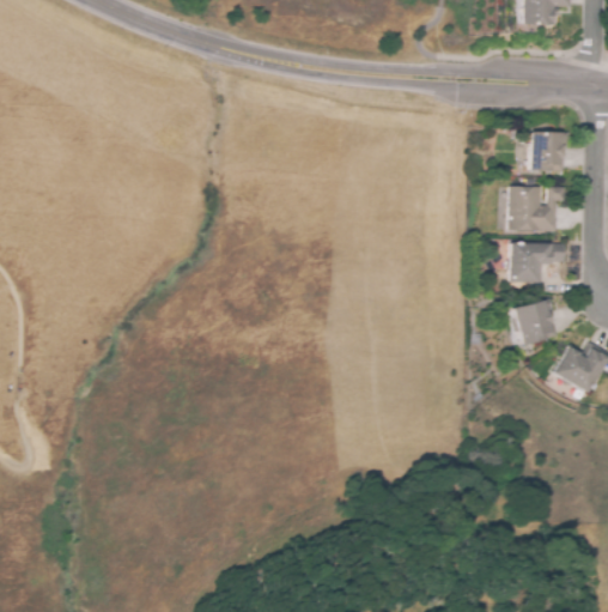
[(557,25),(524,24),(524,0),(572,0),(572,7),(560,7),(560,16),(557,16),(557,25)]
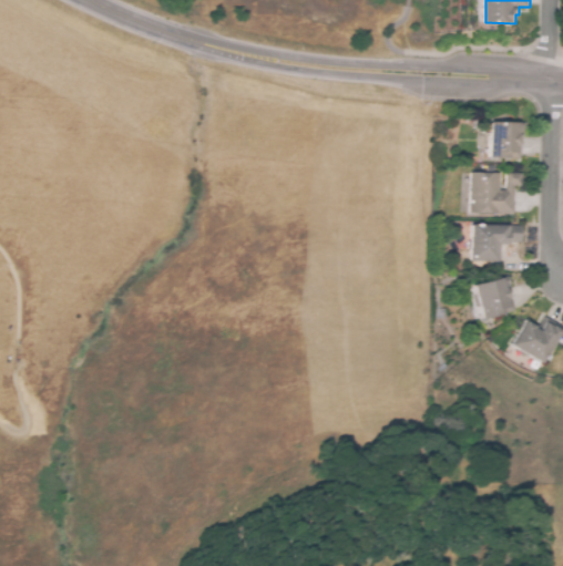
[(523,157),(492,157),(492,122),(526,122),(526,136),(524,136),(524,146),(523,146),(523,157)]
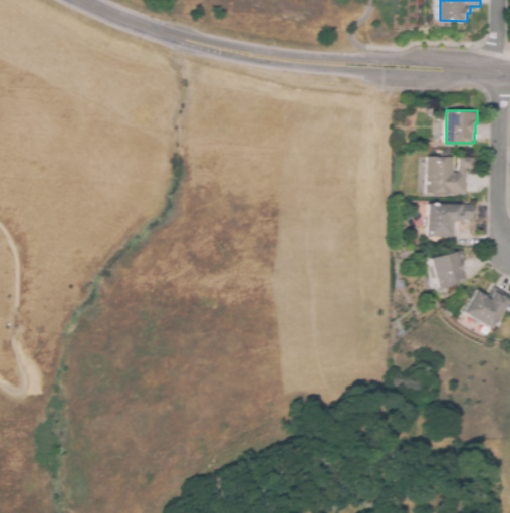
[(468,194),(428,193),(429,156),(456,157),(455,172),(460,173),(461,157),(475,157),(475,169),(469,168),(468,194)]
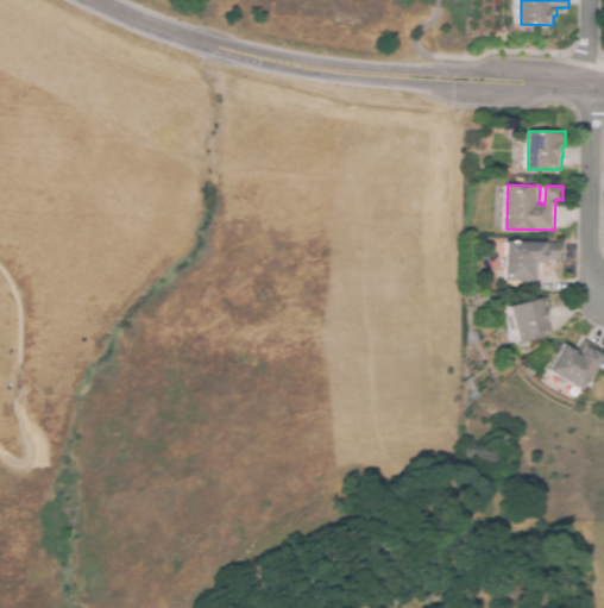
[(541,281),(508,281),(509,268),(507,268),(507,258),(509,258),(509,242),(564,242),(564,261),(541,261),(541,281)]
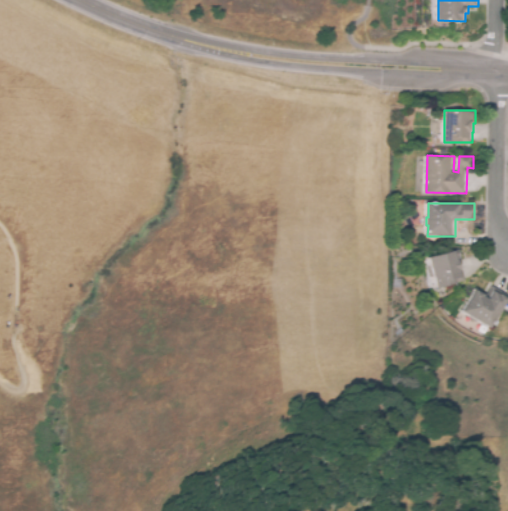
[(440,288),(432,257),(462,249),(465,261),(462,262),(468,280),(440,288)]
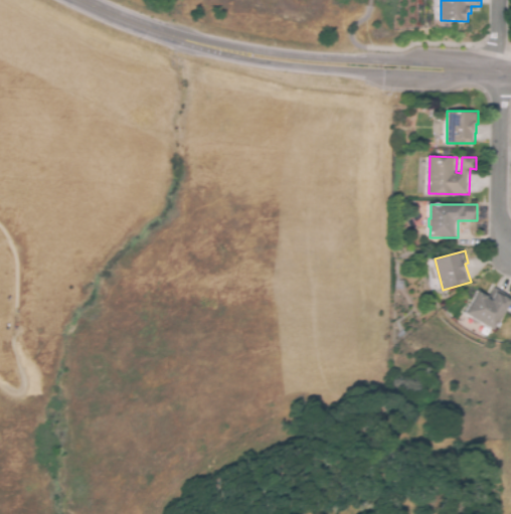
[(510,306),(497,330),(468,314),(482,289),(493,296),(497,287),(510,295),(510,306)]
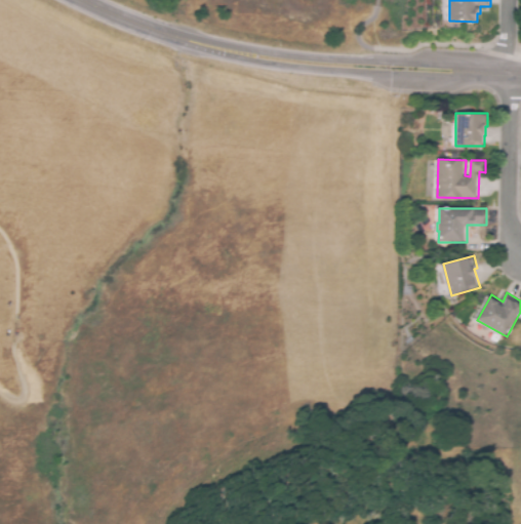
All buildings are outlined.
